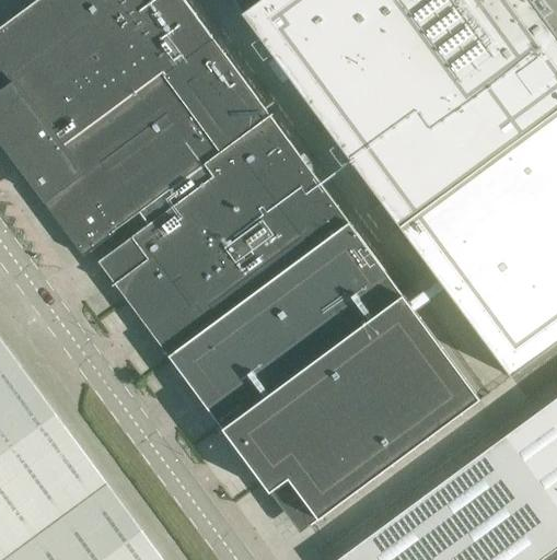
[(35,0),(0,26),(0,146),(22,176),(24,174),(42,198),(41,200),(82,256),(125,221),(134,234),(96,261),(100,266),(280,132),(212,39),(187,0),(35,0)]
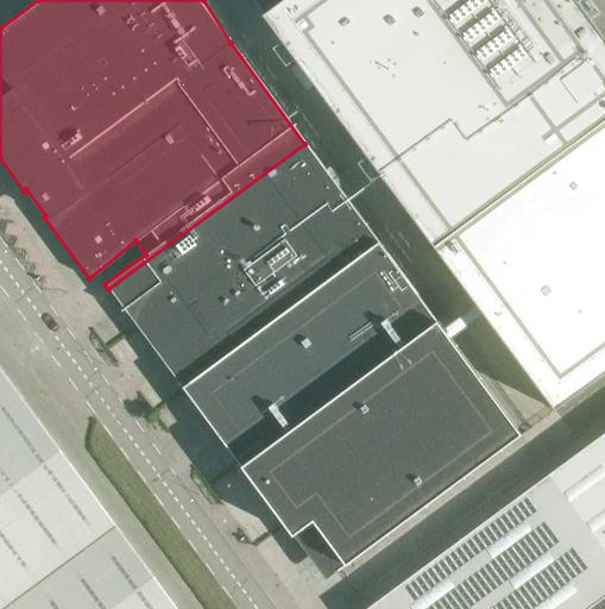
[(604,42),(574,0),(281,0),(262,16),(553,410),(604,371),(604,42)]
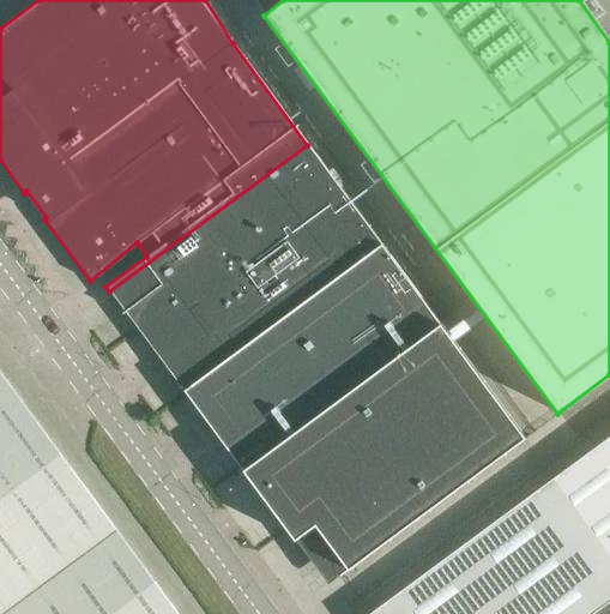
[(307,145),(109,292),(182,391),(223,445),(225,449),(294,541),(315,524),(348,570),(523,439),(457,350),(423,304),(380,246),(307,145)]
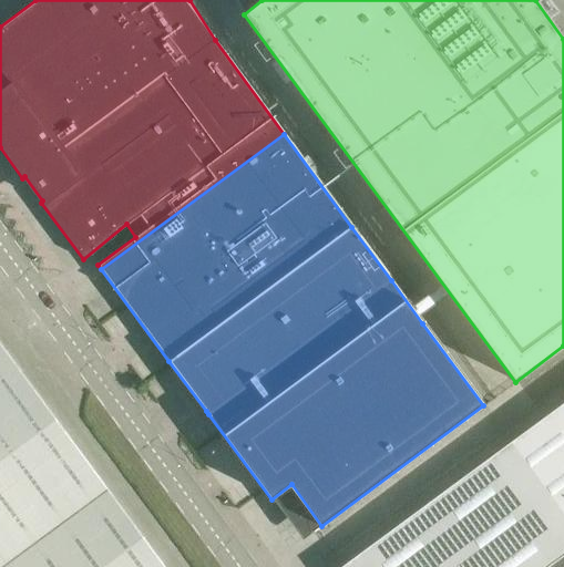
[(0,566),(164,566),(0,344),(0,566)]
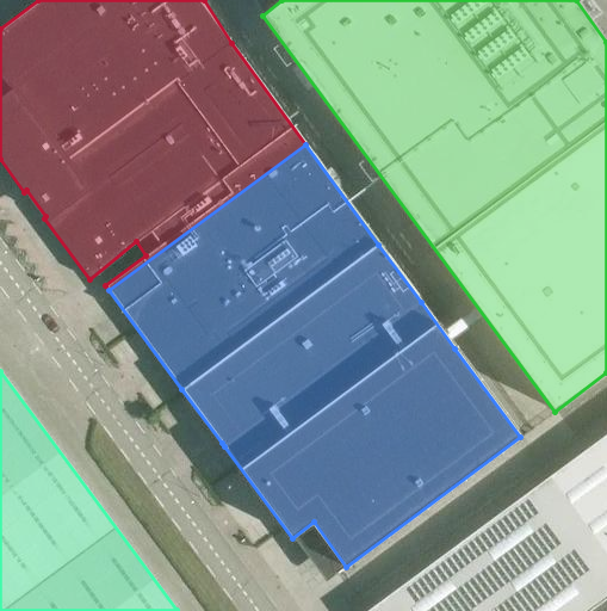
[(550,475),(365,610),(606,610),(606,432),(571,460),(550,475)]
